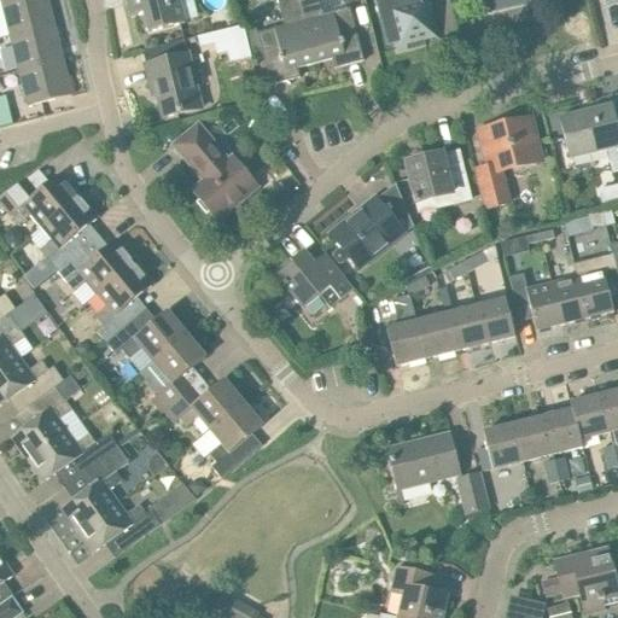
[(3,0),(1,0),(10,35),(53,24),(47,0),(3,0)]
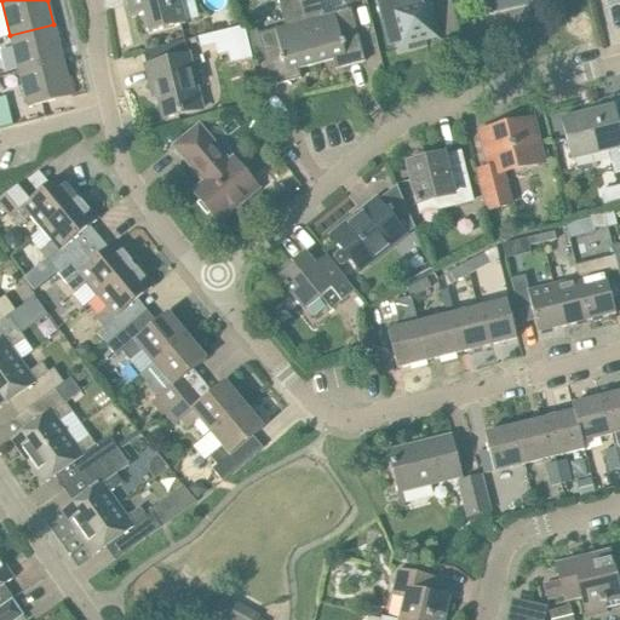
[(148,35),(183,26),(176,0),(131,0),(132,5),(126,7),(130,19),(143,16),(148,35)]
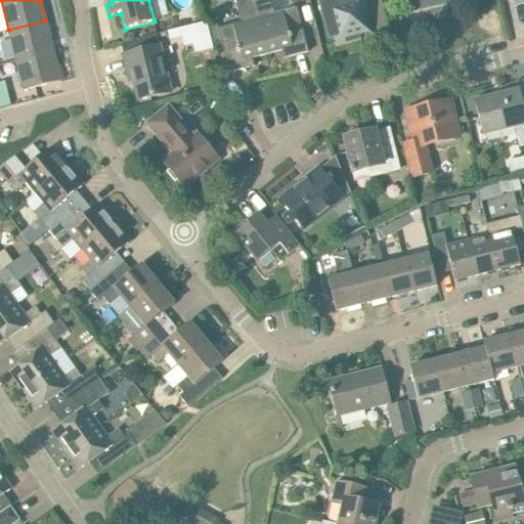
[(266,54),(252,0),(234,0),(241,22),(218,28),(229,72),(254,66),(252,57),(266,54)]
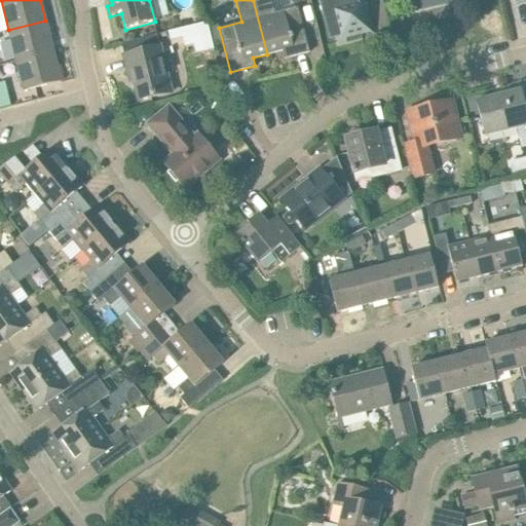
[(298,7),(294,8),(291,0),(253,0),(267,54),(283,50),(285,58),(309,51),(298,7)]
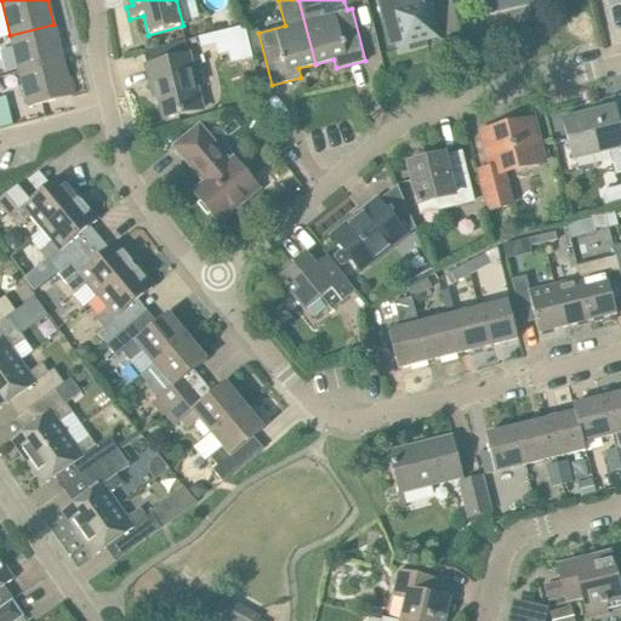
[(376,0),(382,17),(389,15),(397,45),(398,51),(426,45),(444,40),(433,0),(376,0)]
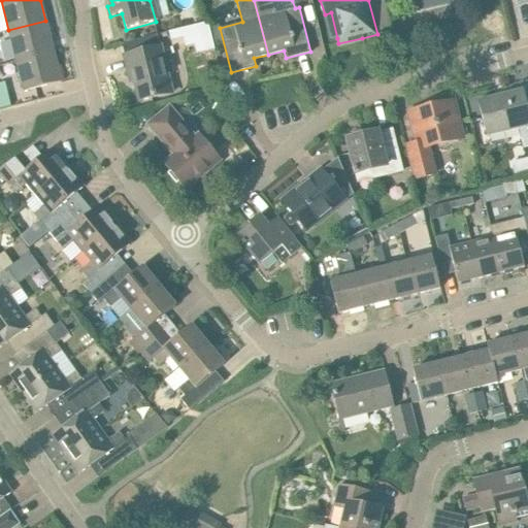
[(407,0),(409,8),(418,13),(448,5),(451,0),(407,0)]
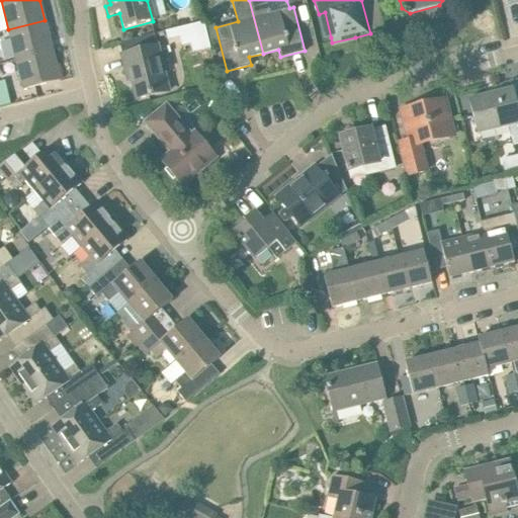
[(8,29),(15,59),(53,50),(45,20),(8,29)]
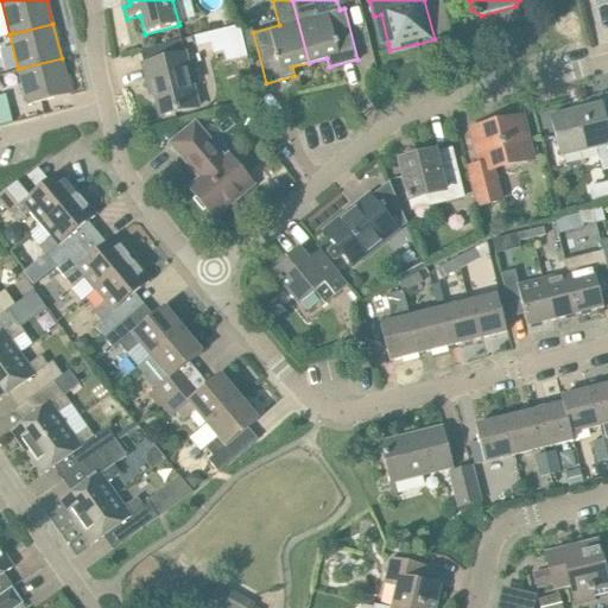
[(238,29),(210,35),(216,57),(242,51),(238,29)]
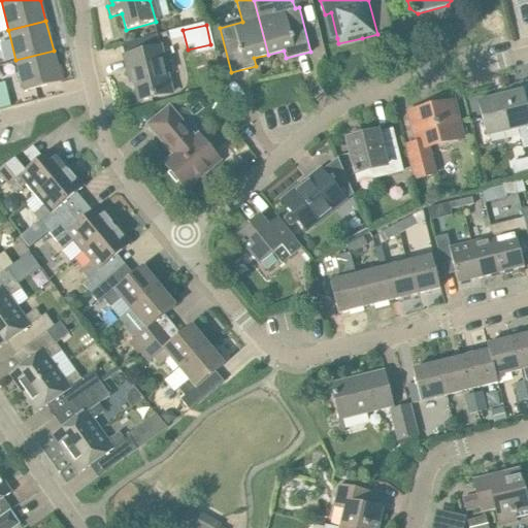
[(140,100),(171,93),(160,45),(125,55),(129,73),(133,72),(140,100)]
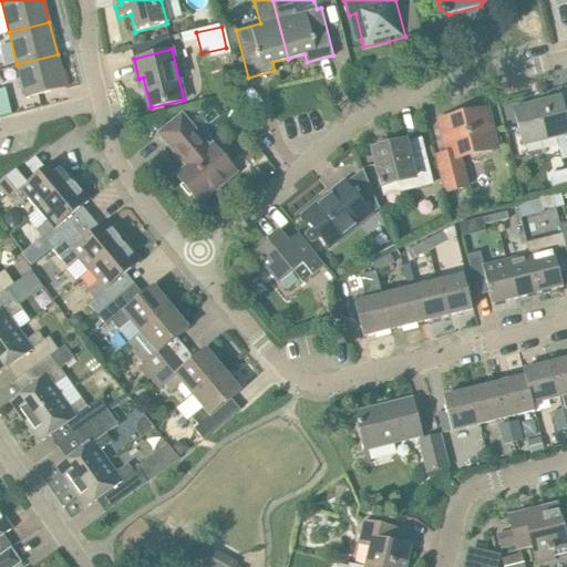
[(17,64),(26,98),(65,88),(58,54),(17,64)]
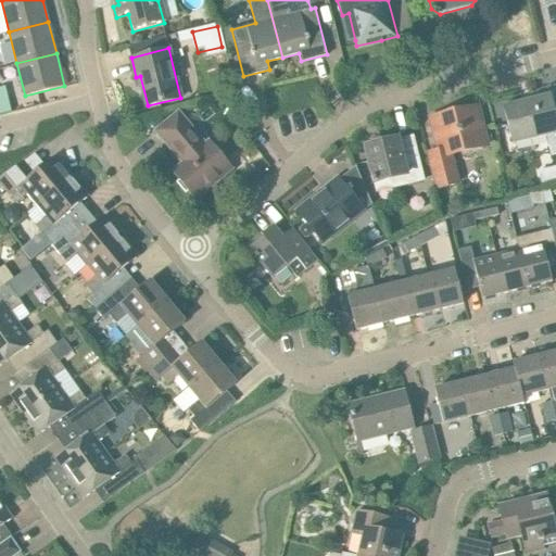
[(502,106),(512,146),(544,137),(548,156),(555,154),(555,126),(548,95),(502,106)]
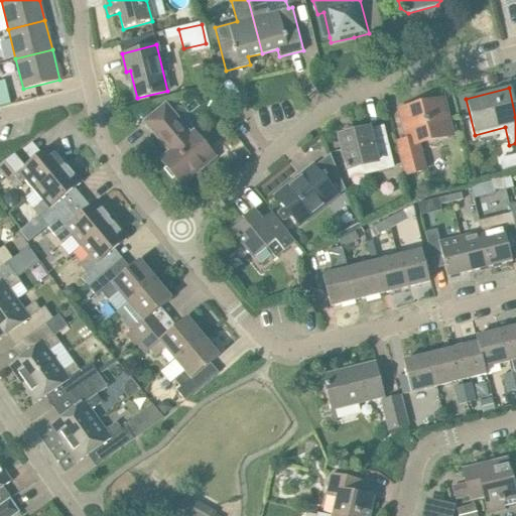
[(441,102),(398,112),(405,141),(395,144),(403,176),(423,171),(416,144),(449,136),(441,102)]
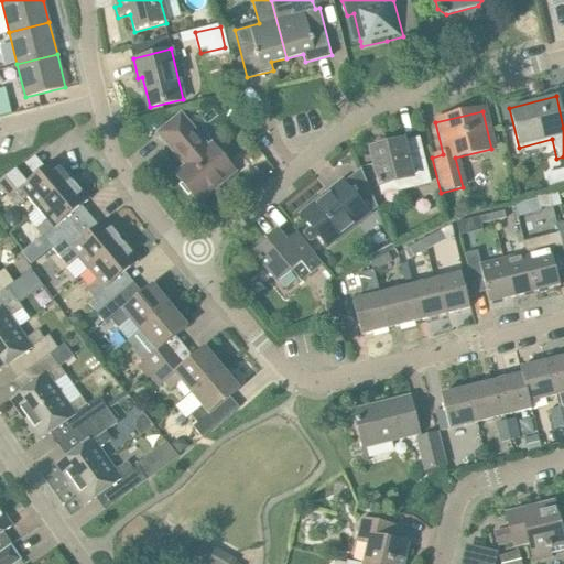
[(197,203),(231,173),(209,147),(207,149),(179,116),(155,136),(165,147),(169,143),(187,165),(174,176),(197,203)]
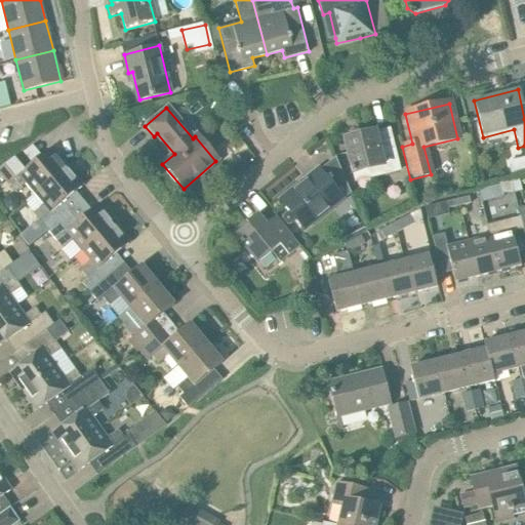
[(346,138),(354,172),(382,165),(385,173),(399,169),(392,139),(377,143),(374,131),(346,138)]
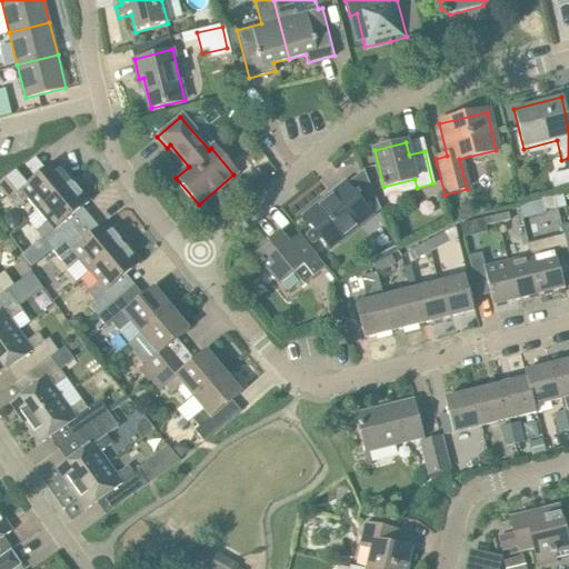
[(39,210),(73,181),(56,159),(33,178),(23,166),(0,182),(0,187),(17,207),(28,198),(39,210)]
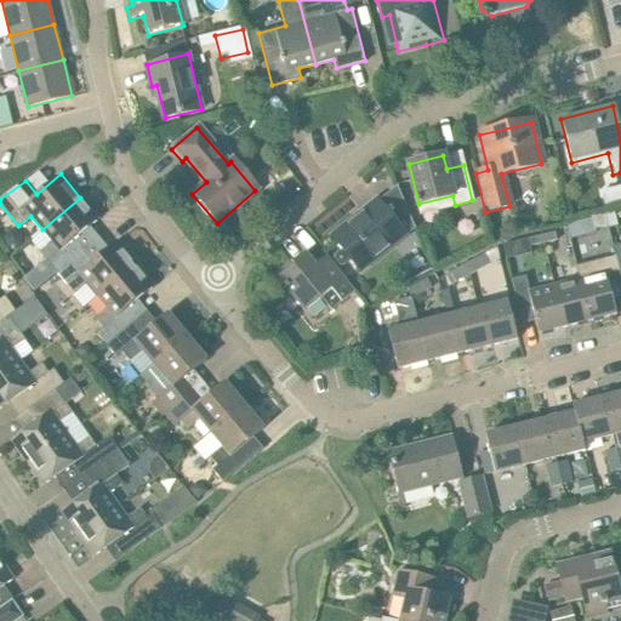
[(80,198),(43,229),(52,240),(39,251),(57,273),(84,251),(73,239),(98,218),(80,198)]
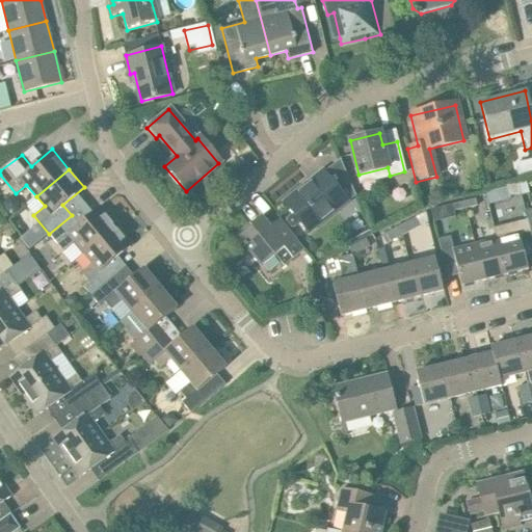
[(285,206),(291,214),(287,218),(286,224),(289,228),(293,229),(299,223),(307,233),(344,202),(321,174),(307,186),(308,187),(285,206)]
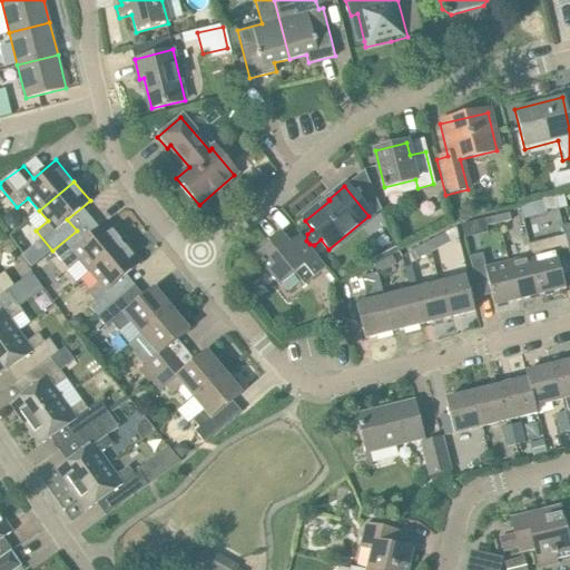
[(556,196),(542,198),(544,210),(558,208),(556,196)]
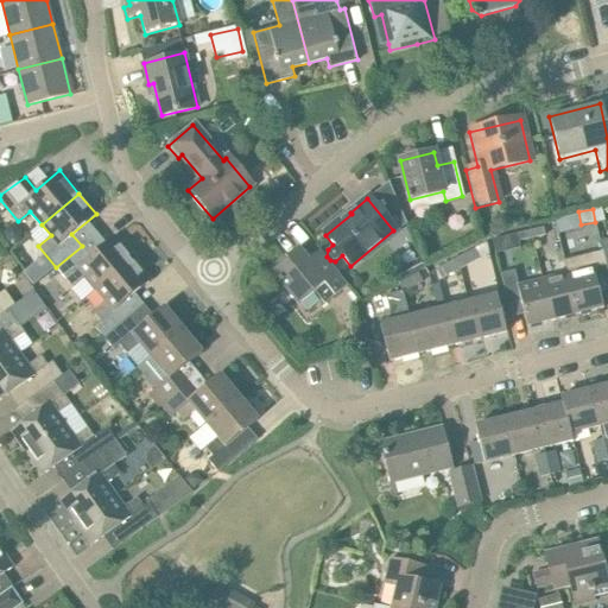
[(543,228),(530,232),(532,239),(545,235),(543,228)]
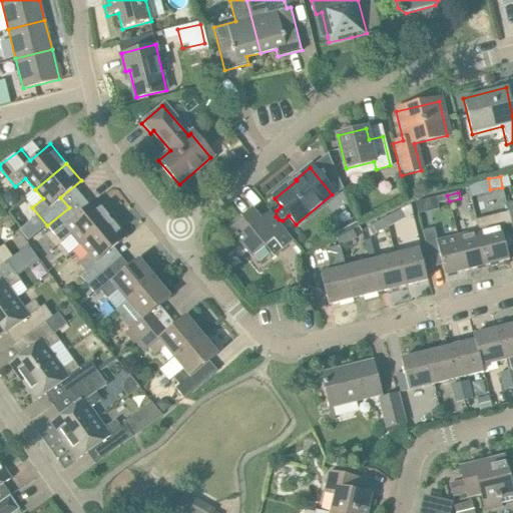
[(449,201),(447,195),(436,197),(438,204),(449,201)]
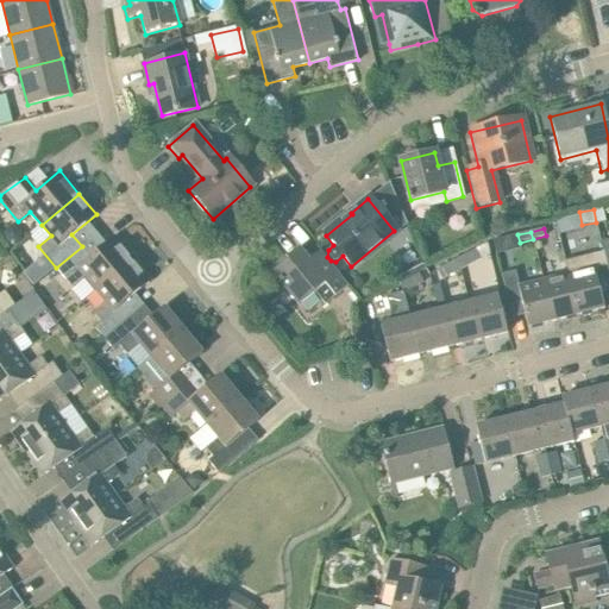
[(96,290),(133,259),(114,237),(90,257),(82,246),(56,268),(73,287),(85,277),(96,290)]
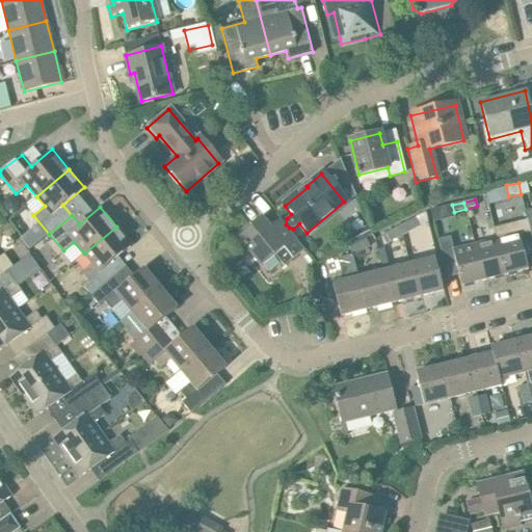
[(530,239),(524,212),(523,212),(525,219),(493,228),(496,240),(495,241),(504,276),(527,271),(517,235),(528,233),(529,239),(530,239)]
